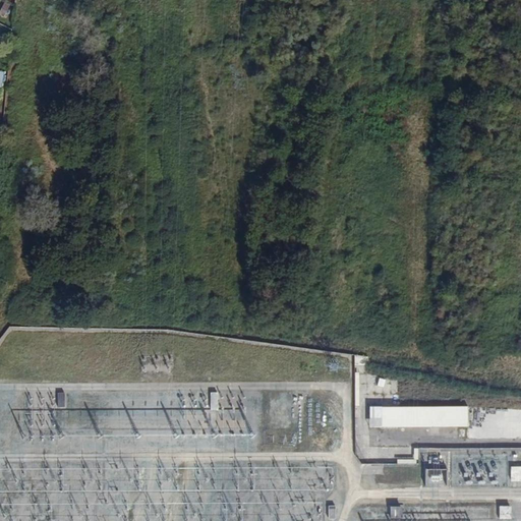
[(6,1),(0,10),(0,13),(4,16),(12,5),(6,1)]
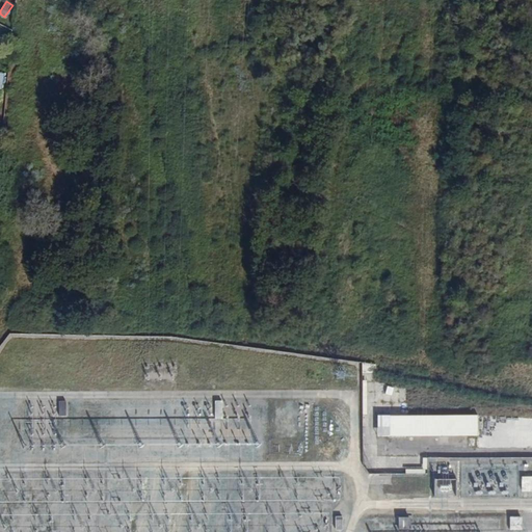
[(362,363),(363,373),(376,373),(376,365),(362,363)]
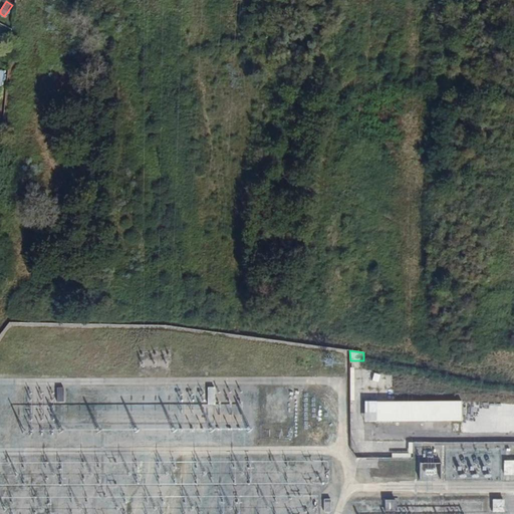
[(497,428),(500,430),(501,429),(503,429),(503,430),(513,429),(513,405),(477,406),(477,400),(461,400),(461,401),(364,402),(364,422),(461,421),(461,430),(477,430),(477,429),(479,429),(480,430),(483,428),(497,428)]
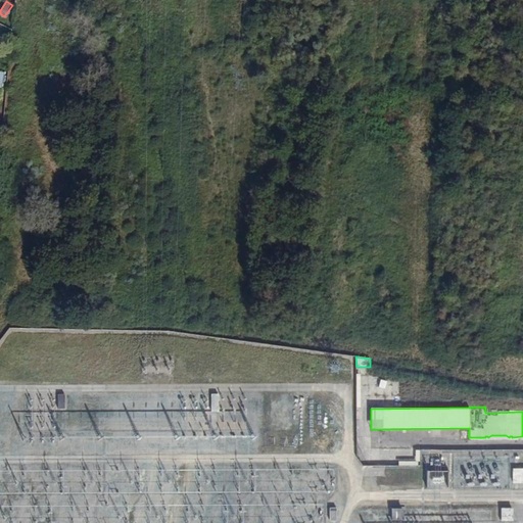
[(509,487),(508,458),(461,458),(461,450),(416,450),(417,463),(419,463),(419,461),(431,461),(431,469),(427,469),(428,488),(454,488),(454,477),(466,477),(466,487),(509,487)]
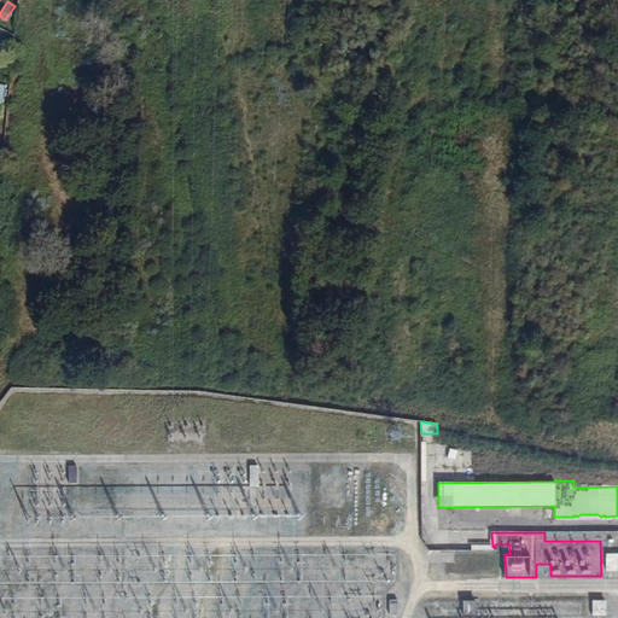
[(617,555),(606,557),(606,572),(617,572),(617,555)]
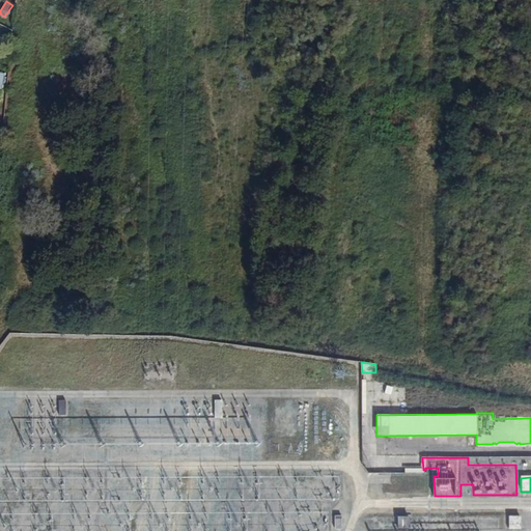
[(410,530),(410,519),(398,519),(398,530),(410,530)]
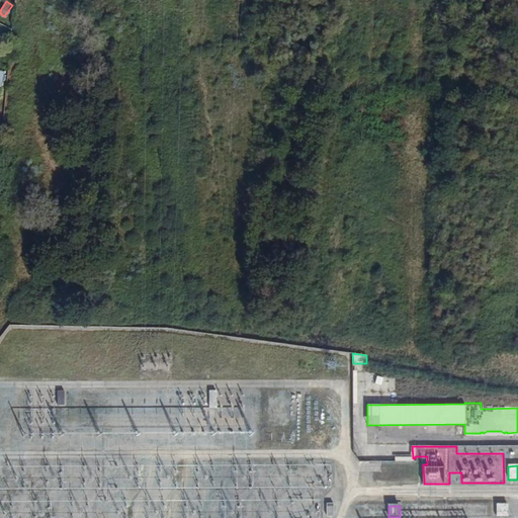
[(508,517),(508,506),(497,506),(497,517),(508,517)]
